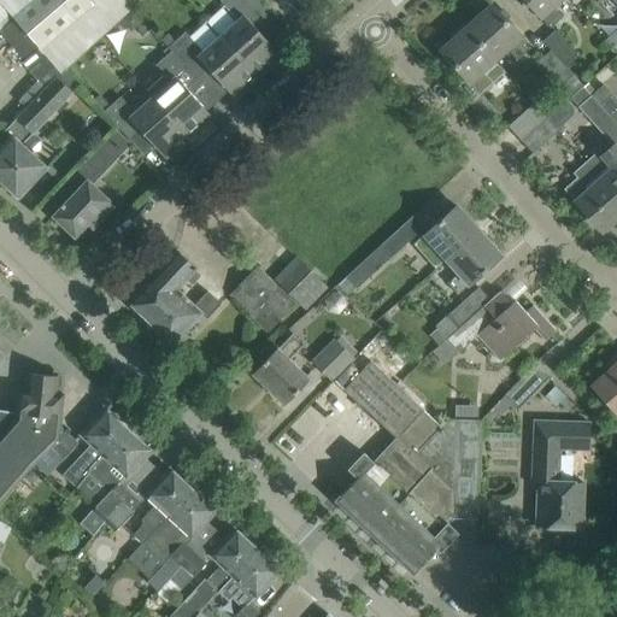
[(0,0),(0,34),(24,60),(21,63),(43,87),(64,69),(118,18),(121,16),(127,10),(131,6),(136,0),(0,0)]
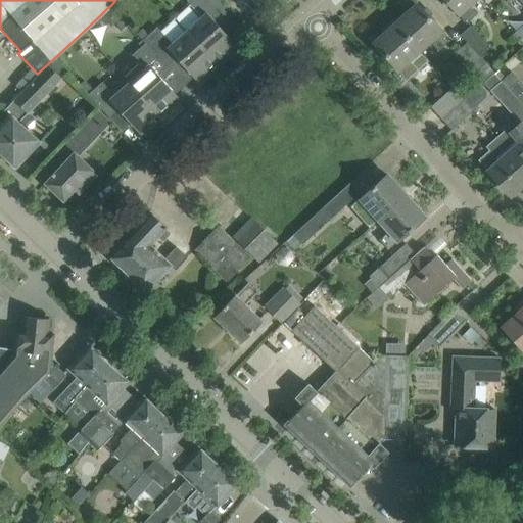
[(187,31),(216,62),(226,53),(228,57),(238,48),(216,24),(227,14),(217,0),(186,0),(201,17),(187,31)]
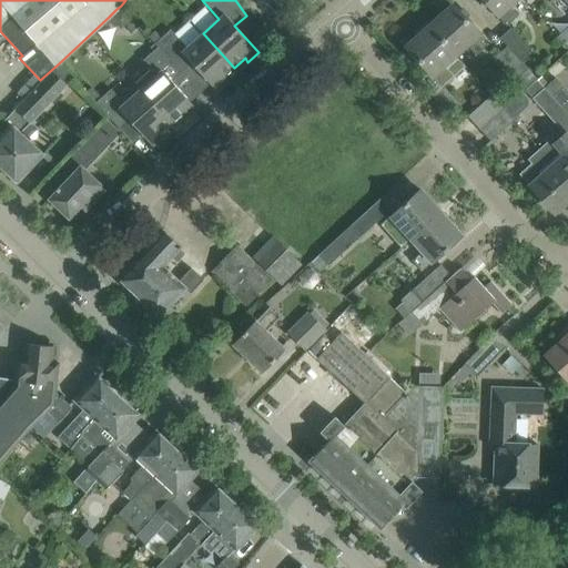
[(509,7),(516,0),(483,0),(507,26),(517,17),(509,7)]
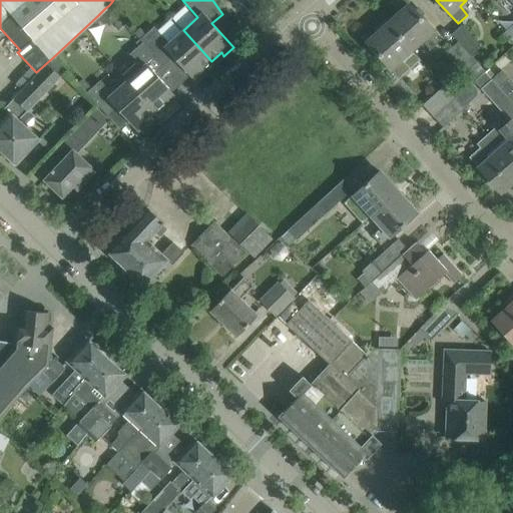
[(512,0),(508,0),(512,5),(512,24),(504,33),(512,43),(512,0)]
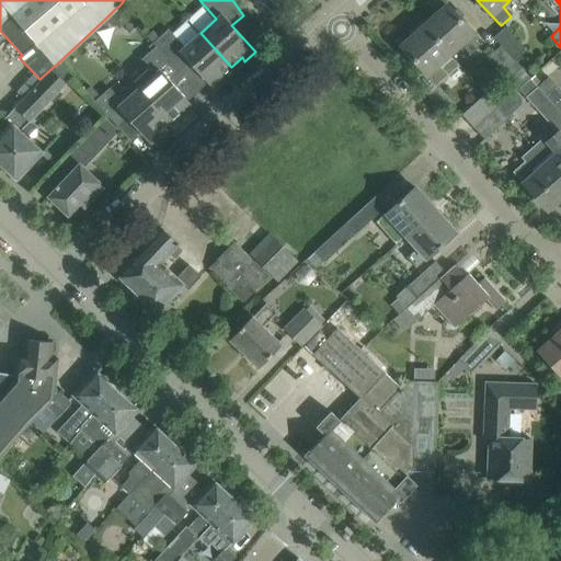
[(423,26),(448,55),(460,44),(470,55),(481,45),(471,34),(471,33),(447,6),(423,26)]
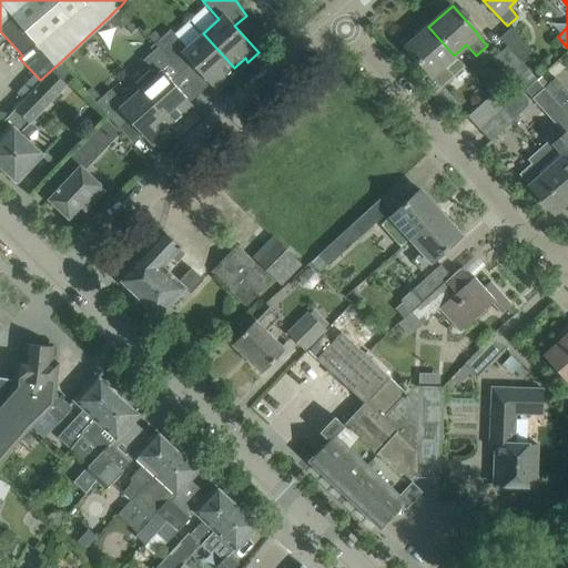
[(433,94),(442,87),(453,75),(464,67),(454,56),(428,27),(406,47),(429,72),(419,81),(435,100),(436,99),(433,94)]
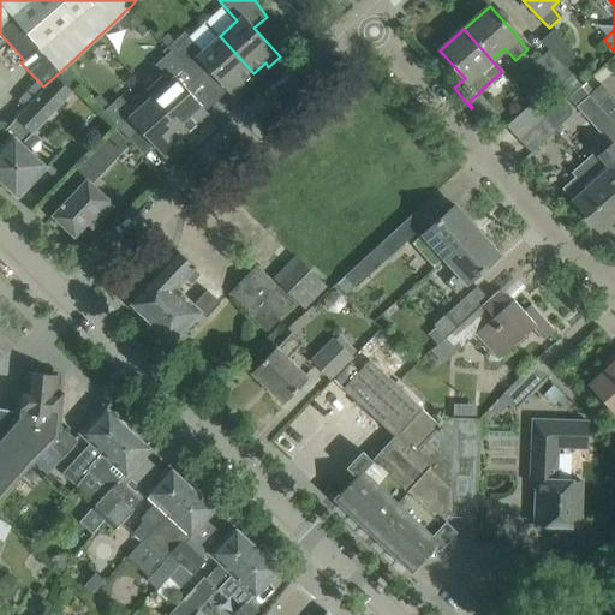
[(549,51),(563,65),(575,55),(554,30),(541,41),(549,51)]
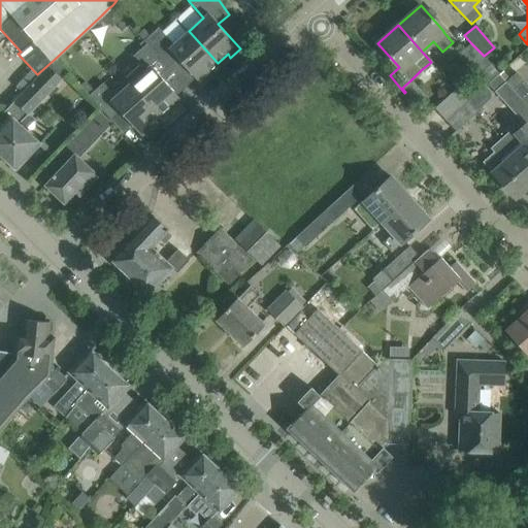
[(218,63),(189,31),(173,44),(159,27),(150,35),(144,40),(169,68),(178,60),(200,85),(210,75),(207,72),(218,63)]
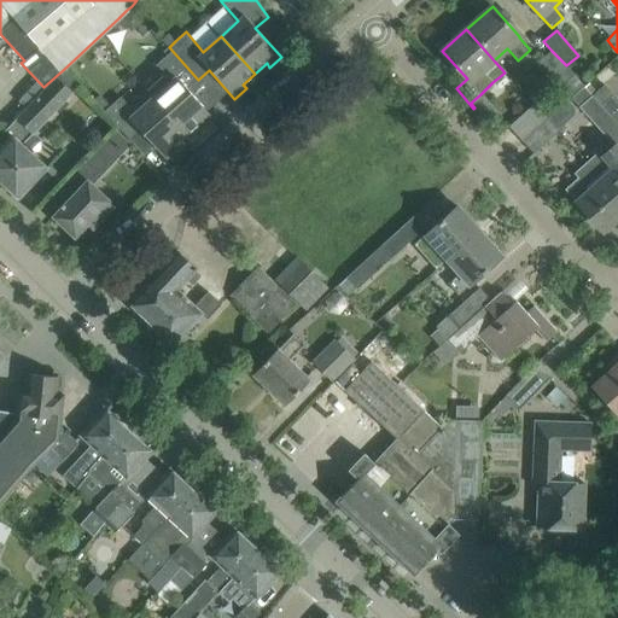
[(168,33),(162,39),(169,47),(175,41),(168,33)]
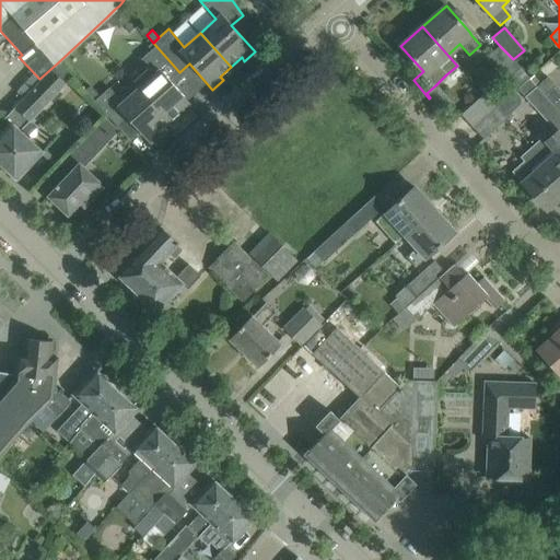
[(148,68),(132,82),(138,89),(168,123),(179,113),(183,116),(194,107),(170,81),(179,72),(153,43),(152,43),(155,46),(141,59),(148,68)]
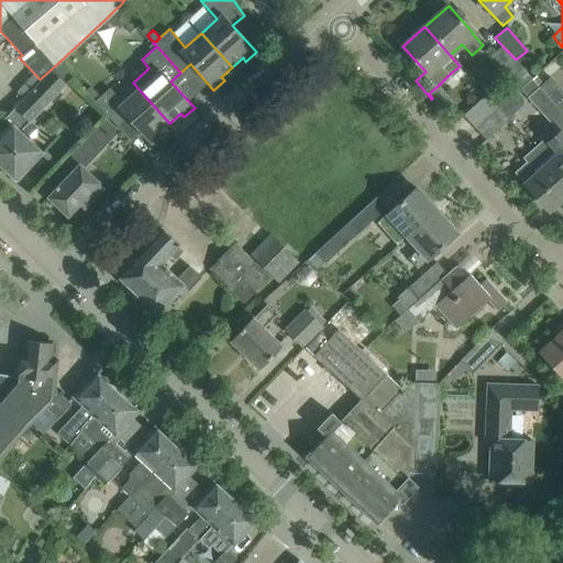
[(503,46),(490,56),(510,78),(511,78),(522,68),(516,59),(503,46)]
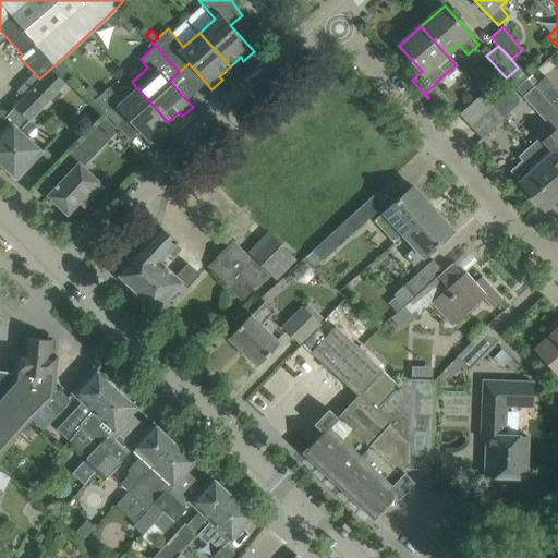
[(0,162),(16,179),(17,179),(43,152),(20,130),(67,83),(52,69),(4,118),(10,122),(0,133),(0,162)]
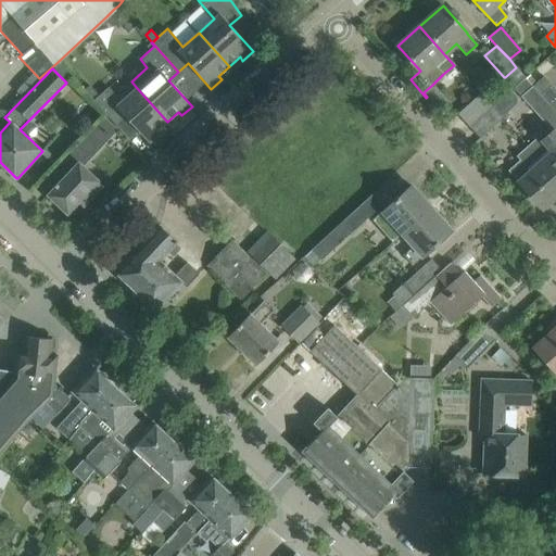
[(555,89),(544,76),(533,86),(532,86),(555,113),(555,89)]
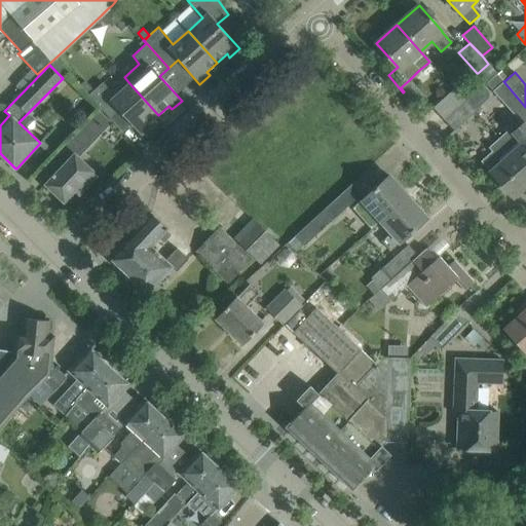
[(525,127),(525,125),(525,107),(503,81),(504,81),(497,73),(486,83),(493,91),(525,127)]
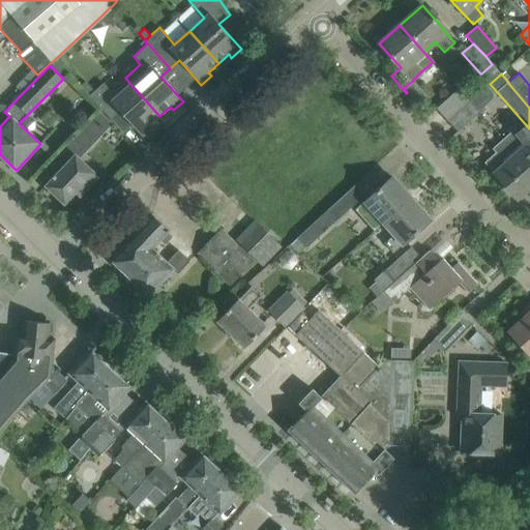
[(159,116),(130,84),(116,96),(104,83),(89,95),(111,120),(120,112),(143,137),(153,128),(150,124),(159,116)]
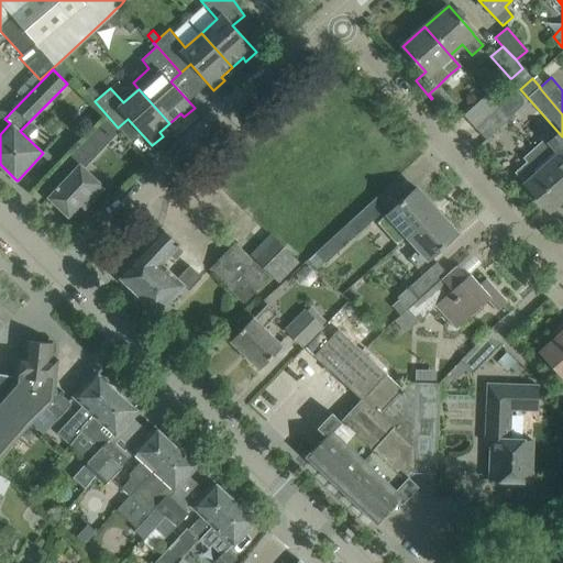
[(517,92),(499,108),(508,118),(522,105),(523,99),(517,92)]
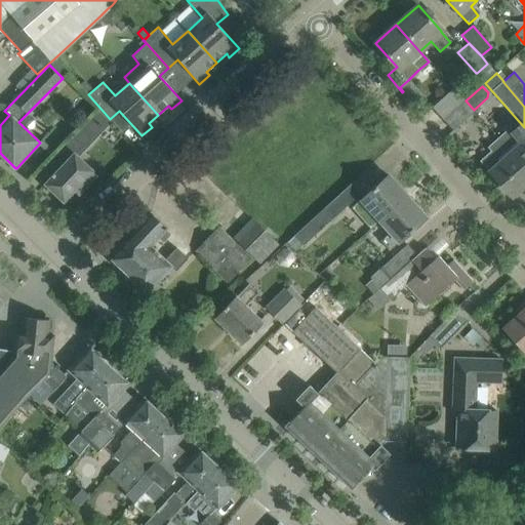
[(443,120),(465,101),(454,88),(432,108),(443,120)]
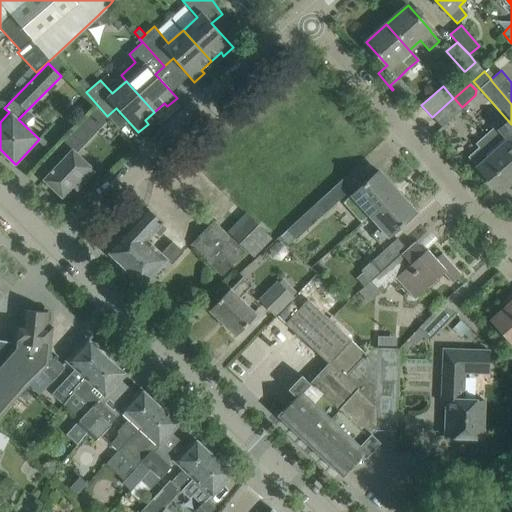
[(453,98),(432,117),(442,127),(463,109),(453,98)]
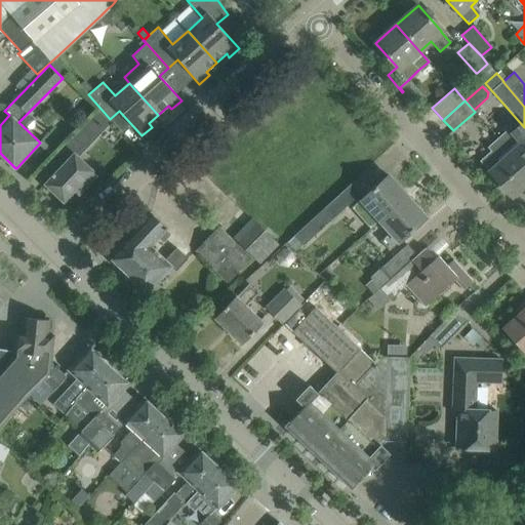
[(524,168),(524,130),(523,132),(518,127),(511,133),(499,138),(498,138),(524,168)]
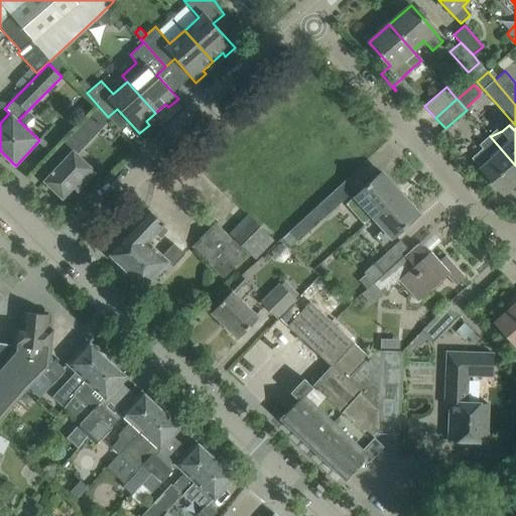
[(44,180),(62,198),(63,197),(61,195),(71,185),(77,191),(95,171),(74,151),(82,143),(71,133),(46,160),(55,169),(53,171),(52,169),(50,172),(51,173),(44,180)]
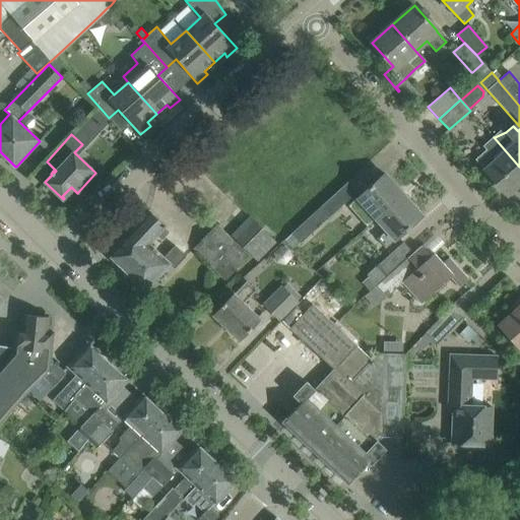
[(507,194),(519,182),(519,167),(494,137),(486,149),(475,159),(485,171),(507,194)]
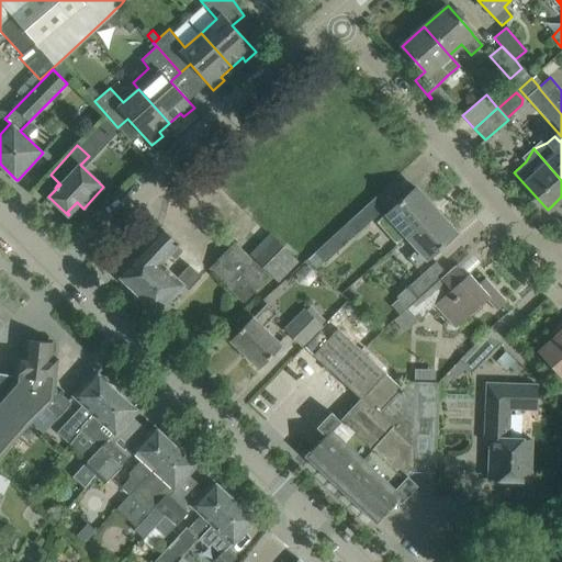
[(437,211),(417,189),(403,201),(402,200),(377,223),(396,245),(407,236),(437,211)]
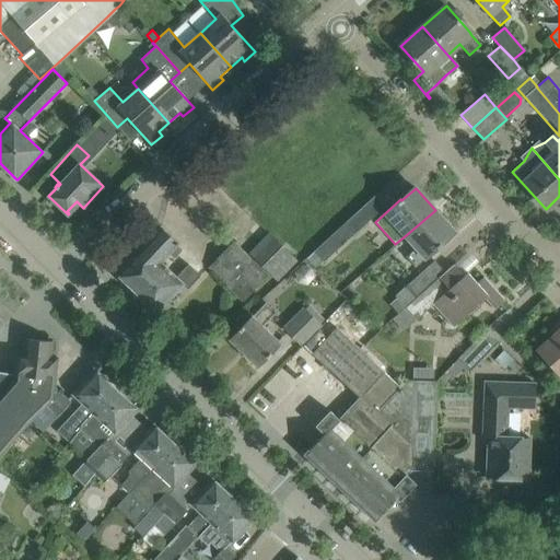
[(375,196),(346,222),(356,233),(385,207),(375,196)]
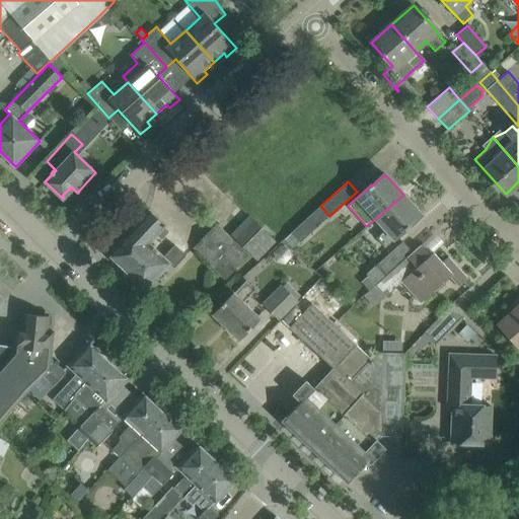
[(385,248),(409,226),(408,225),(421,214),(403,195),(376,218),(385,229),(376,237),(385,248)]
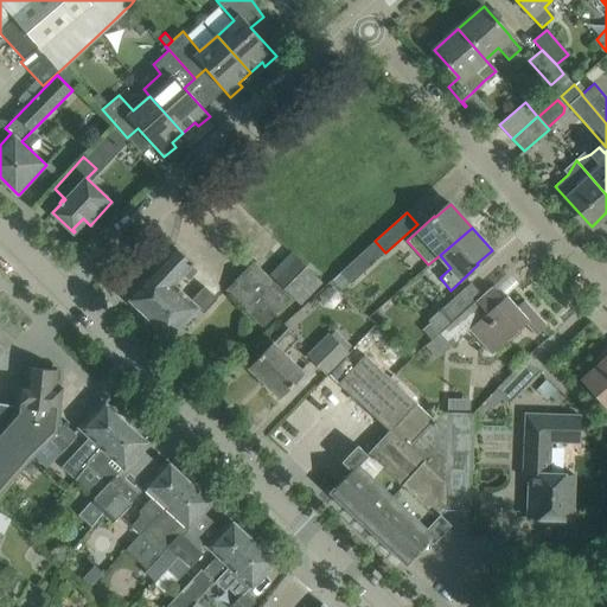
[(193,263),(174,246),(126,296),(170,339),(196,312),(200,317),(217,299),(204,286),(191,301),(173,285),(193,263)]
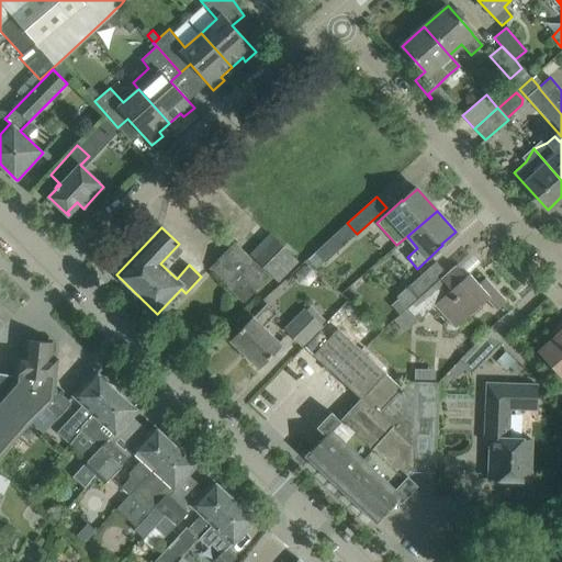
[(279,281),(298,262),(270,235),(251,254),(279,281)]
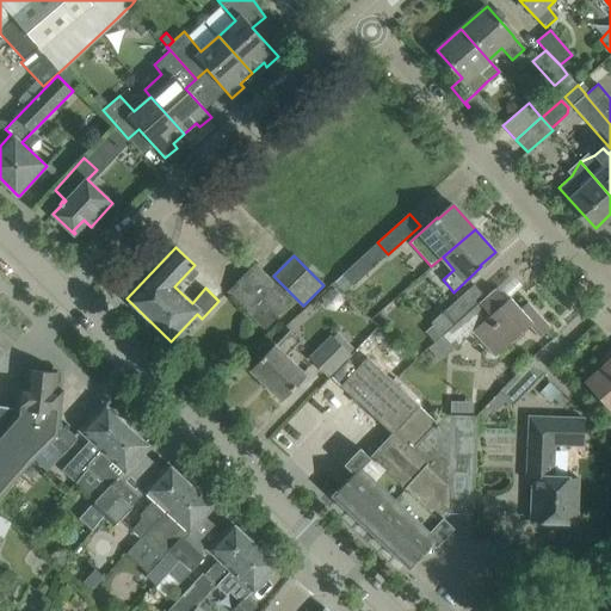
[(360,258),(343,275),(353,287),(371,270),(360,258)]
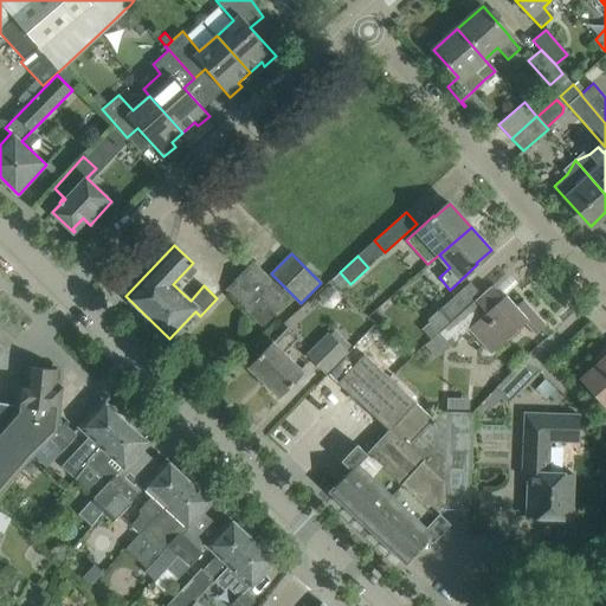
[(290,300),(253,263),(227,289),(264,326),(290,300)]
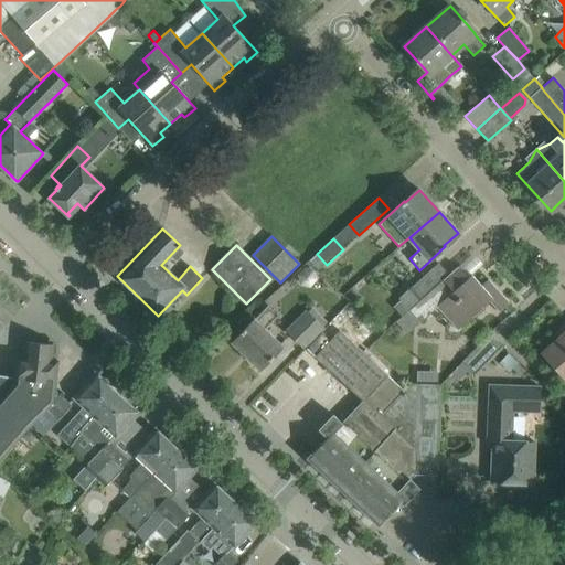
[(449,275),(438,263),(398,298),(401,300),(409,310),(449,275)]
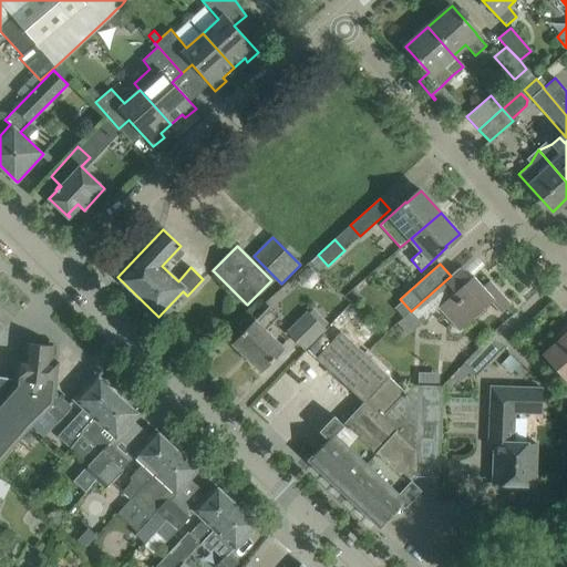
[(470,279),(460,268),(451,276),(411,311),(403,318),(397,323),(406,336),(439,308),(459,331),(491,302),(501,313),(511,305),(490,280),(483,287),(473,276),(470,279)]
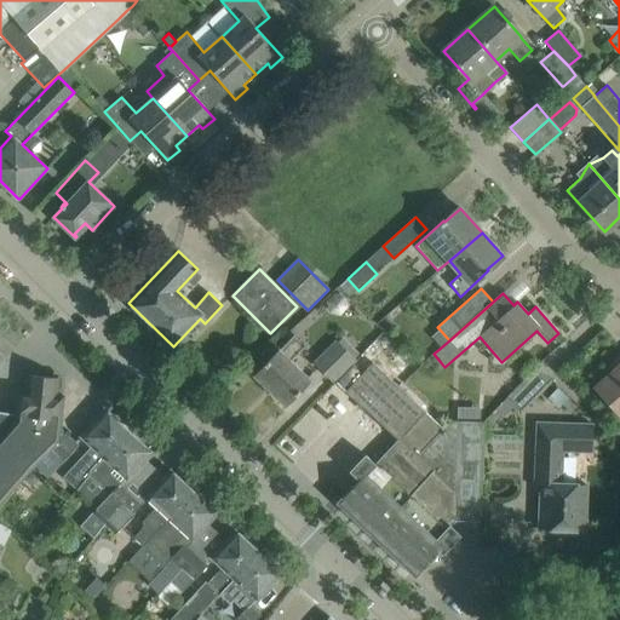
[(333,294),(325,303),(331,314),(342,316),(350,308),(346,297),(333,294)]
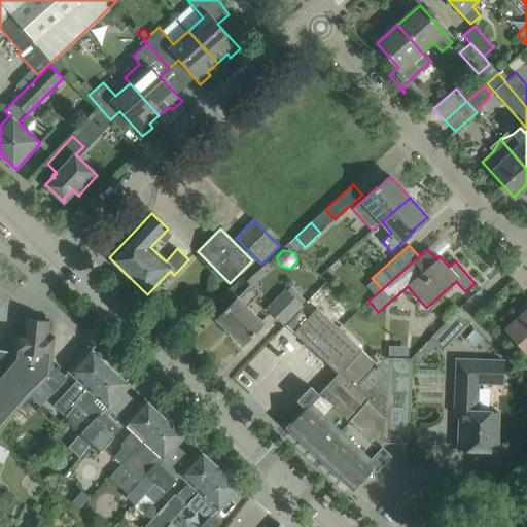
[(374,280),(366,286),(375,295),(382,289),(374,280)]
